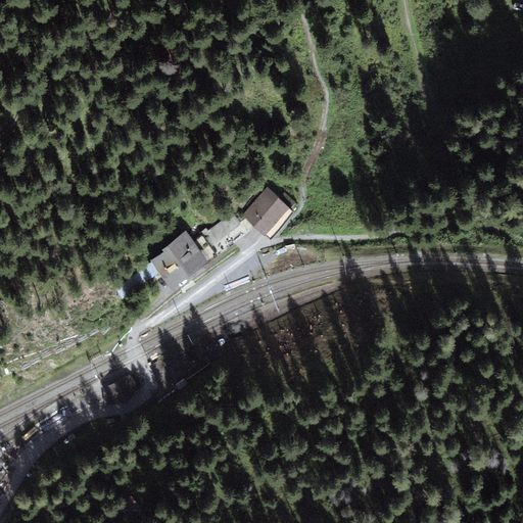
[(265,237),(266,236),(272,240),(294,214),(289,208),(278,198),(267,188),(242,216),(265,237)]
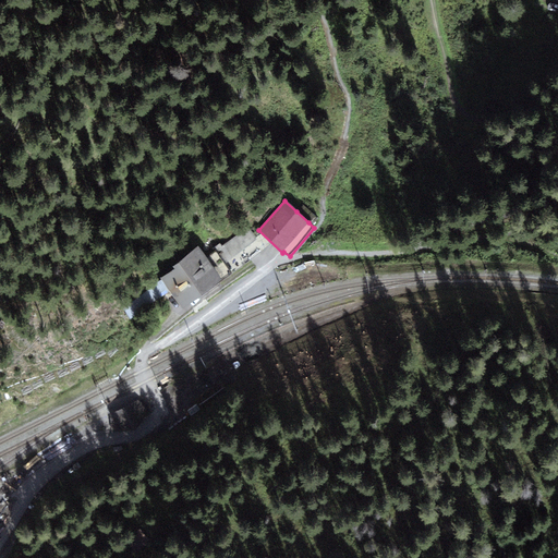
[(296,211),(308,222),(315,216),(303,205),(296,211)]
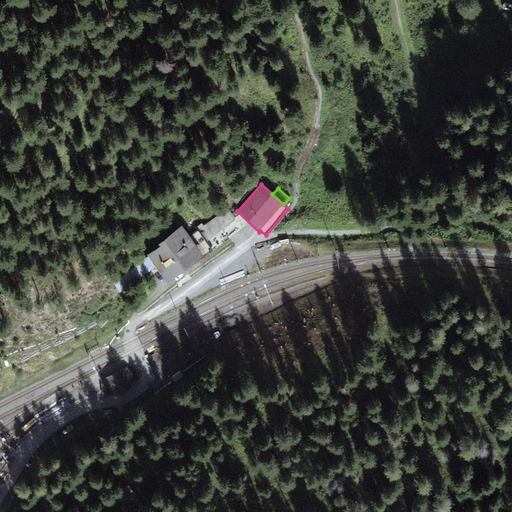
[(206,242),(236,220),(227,208),(204,226),(202,223),(196,228),(206,242)]
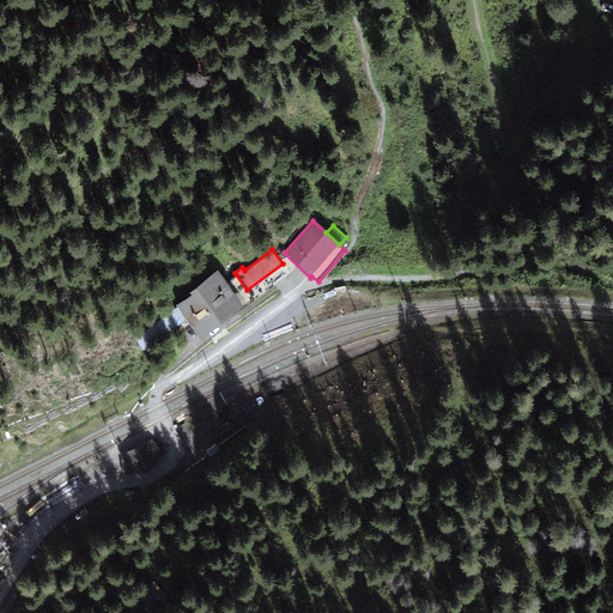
[(201,340),(244,308),(217,272),(189,292),(192,296),(177,307),(201,340)]
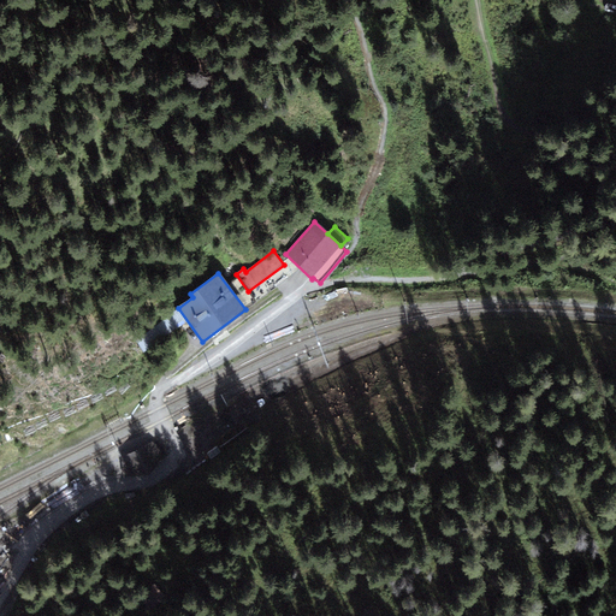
[(17,533),(10,521),(0,526),(0,558),(9,554),(3,543),(17,533)]
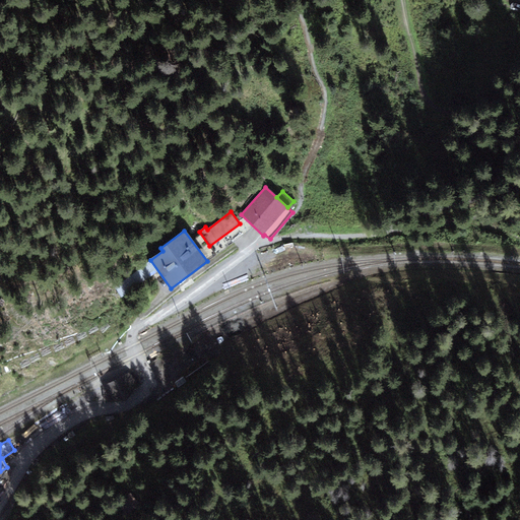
[(130,519),(143,506),(129,494),(114,510),(125,519),(130,519)]
